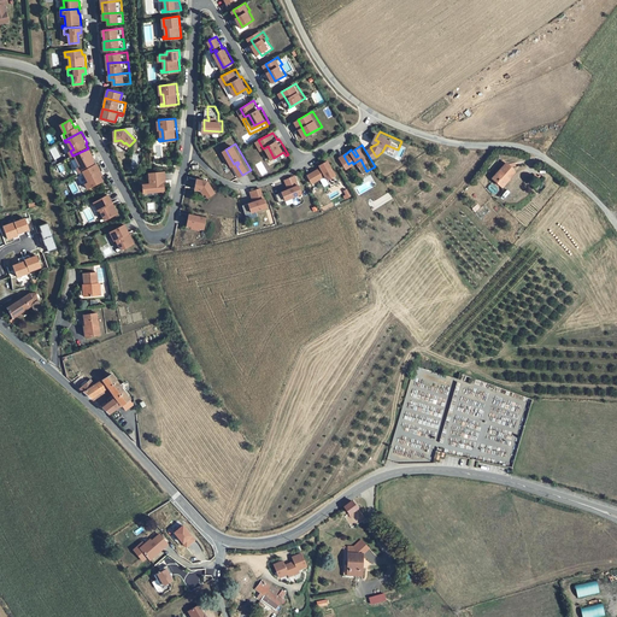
[(88,148),(72,156),(74,159),(77,157),(82,165),(78,168),(81,171),(97,164),(94,159),(95,158),(89,147),(88,148)]
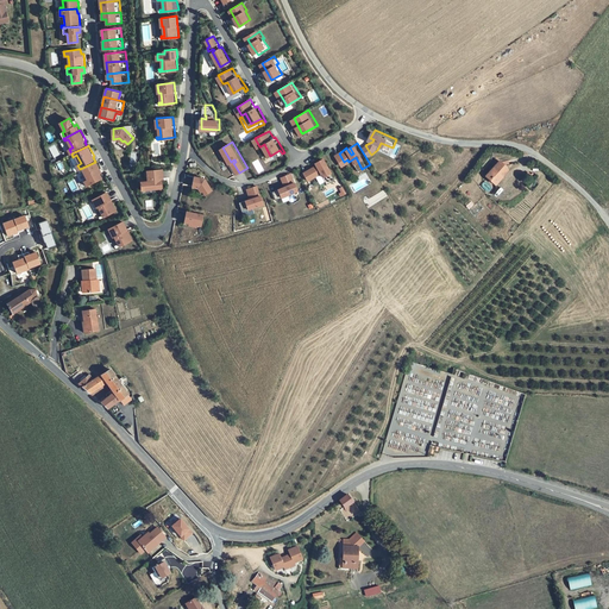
[(307,170),(312,179),(325,171),(331,182),(338,177),(326,156),(319,161),(320,163),(307,170)]
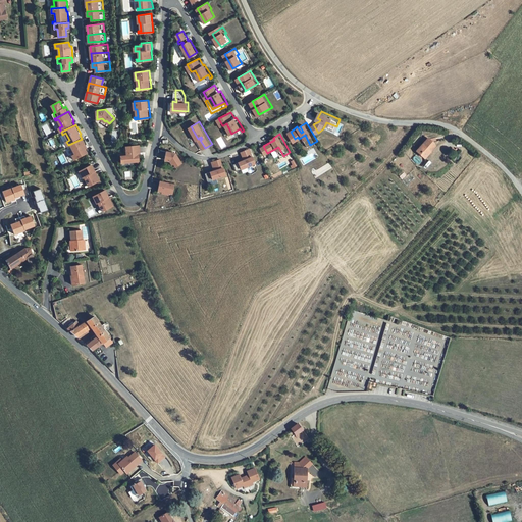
[(82,139),(68,145),(69,148),(72,146),(76,153),(73,155),(75,159),(89,152),(87,148),(88,147),(83,138),(82,139)]
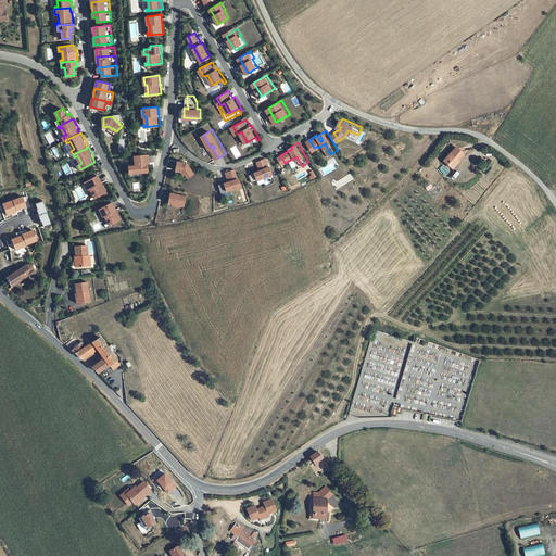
[(456,160),(463,153),(457,148),(444,162),(452,169),(458,162),(456,160)]
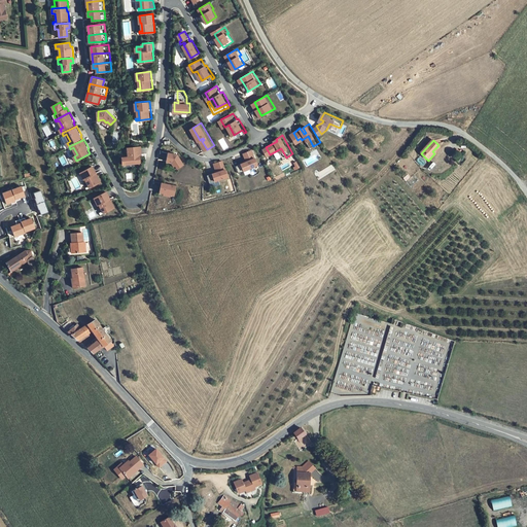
[(124,156),(125,164),(142,162),(141,153),(143,153),(142,145),(129,146),(130,155),(124,156)]
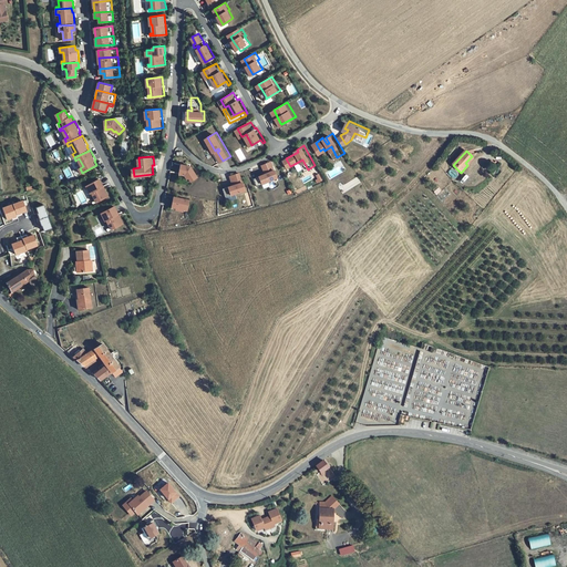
[(465,163),(467,165),(474,158),(472,156),(465,163)]
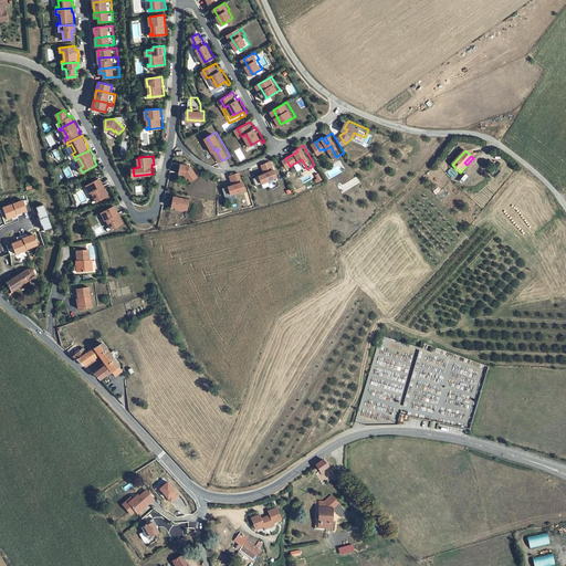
[(257,176),(260,184),(280,175),(273,158),(264,163),(268,170),(257,176)]
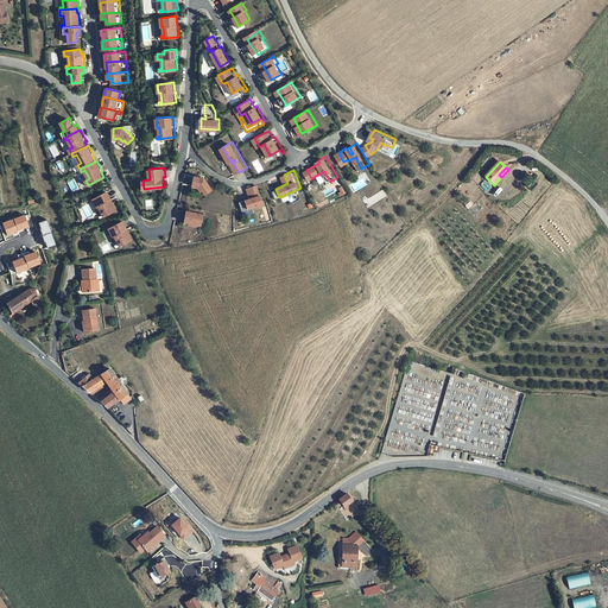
[(196,175),(195,185),(201,187),(203,190),(204,189),(207,192),(214,188),(207,177),(196,175)]
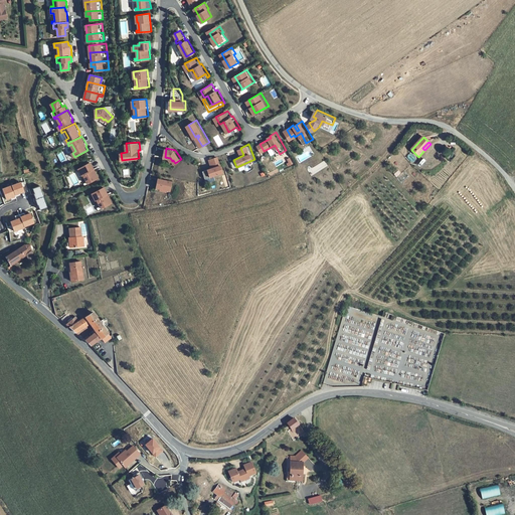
[(220,156),(211,158),(214,167),(205,170),(207,177),(225,171),(220,156)]
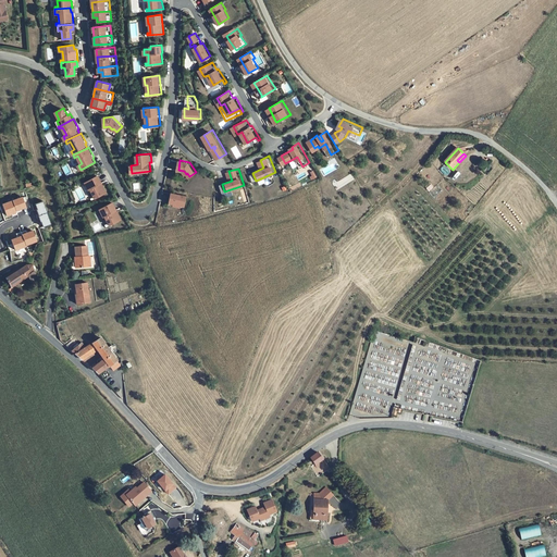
[(86,183),(90,190),(91,189),(96,197),(93,198),(94,200),(109,193),(99,175),(86,183)]
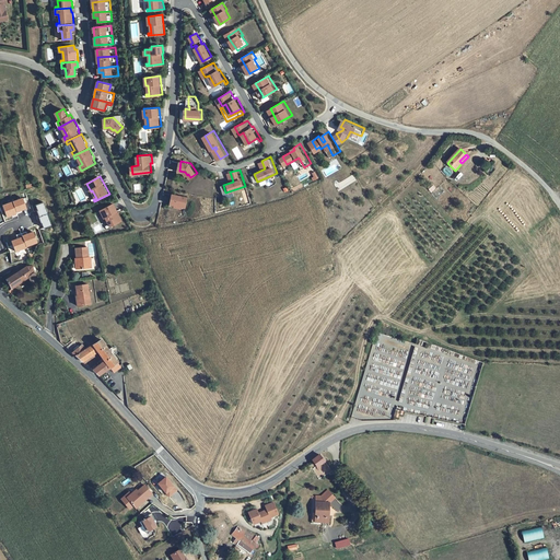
[(174,196),(171,207),(186,210),(189,199),(174,196)]
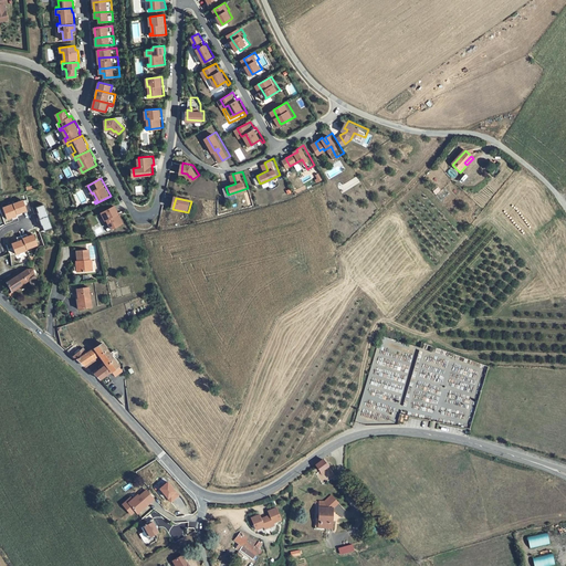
[(22,201),(3,208),(8,219),(17,217),(16,215),(27,211),(22,201)]
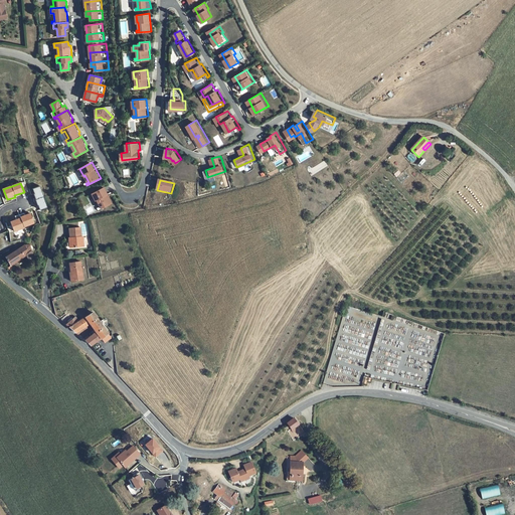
[(47,207),(39,187),(33,189),(35,194),(34,194),(38,206),(39,205),(41,209),(47,207)]
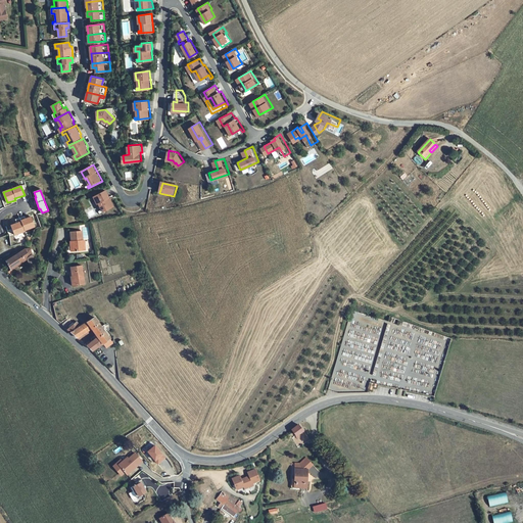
[(108,190),(96,197),(99,203),(101,203),(104,210),(101,211),(102,214),(116,206),(108,190)]
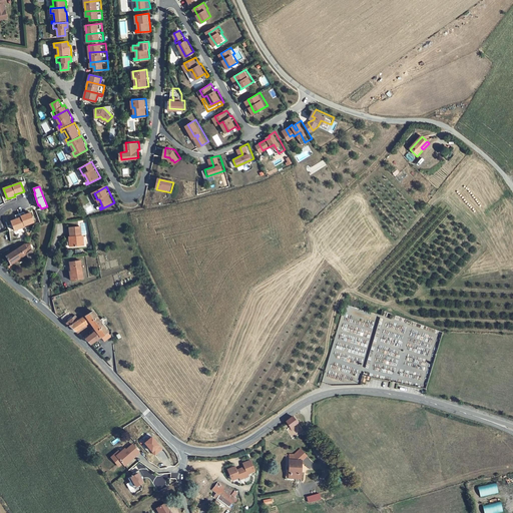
[(25,227),(24,226),(34,222),(30,213),(21,216),(21,217),(11,221),(15,230),(25,227)]
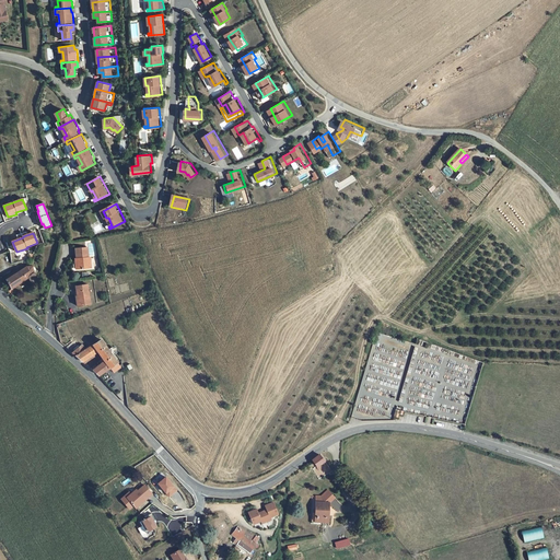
[(86,248),(76,249),(76,259),(78,259),(78,260),(77,261),(73,263),(73,269),(89,268),(88,258),(86,248)]
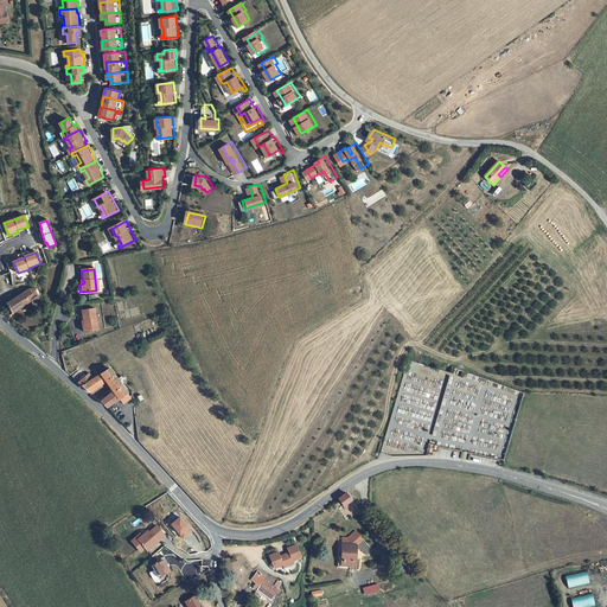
[(34,307),(40,304),(37,295),(36,289),(30,289),(16,298),(14,295),(7,302),(13,312),(31,301),(34,307)]
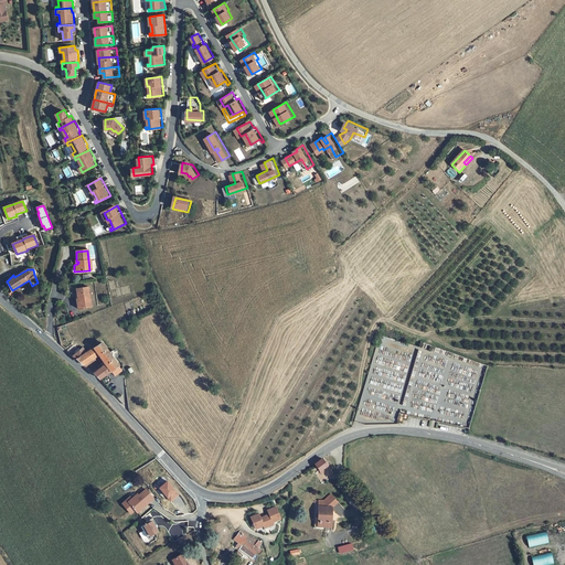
[(74,300),(76,310),(82,309),(91,308),(86,288),(74,290),(76,300),(74,300)]
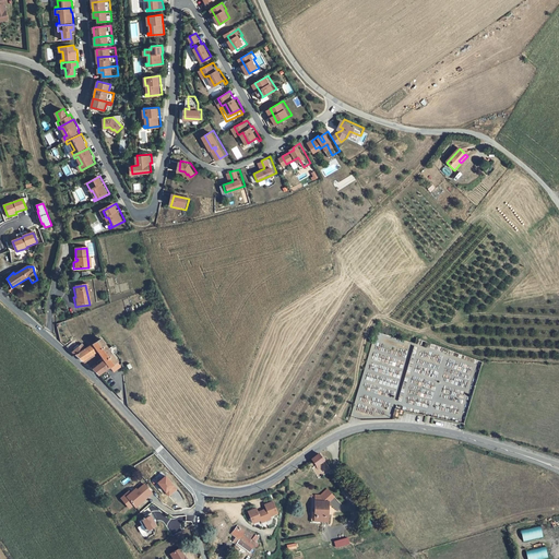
[(111,366),(115,371),(120,368),(100,340),(86,349),(83,352),(79,347),(73,352),(85,363),(88,359),(87,358),(98,351),(104,359),(92,368),(95,371),(99,375),(111,366)]
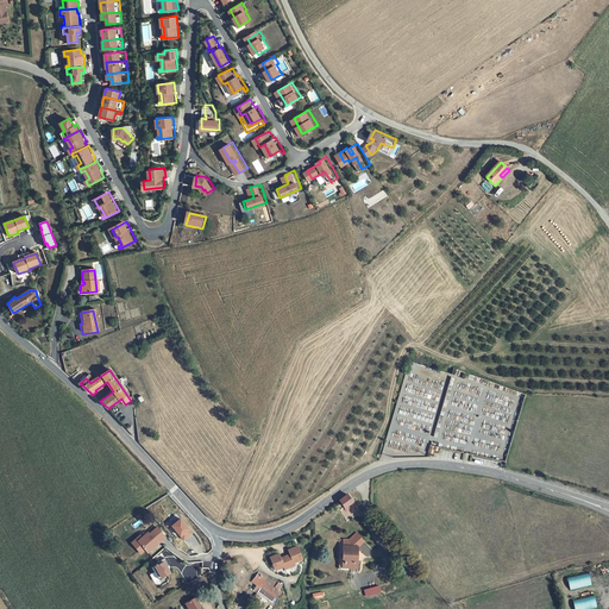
[(438,446),(429,445),(427,453),(431,454),(432,451),(437,452),(438,446)]
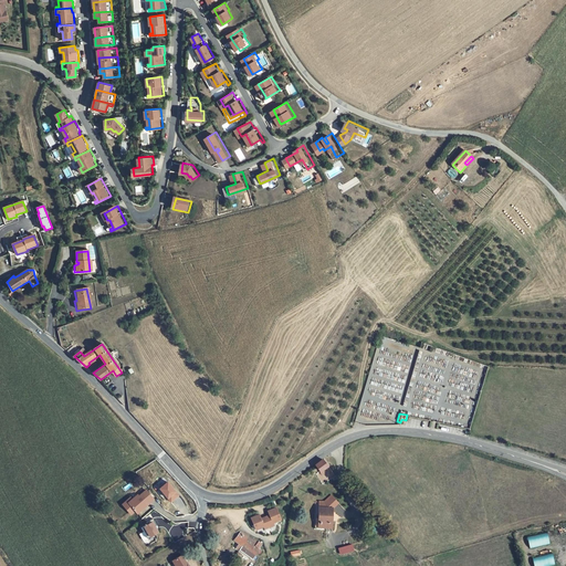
[(327,465),(323,459),(316,464),(320,471),(327,465)]
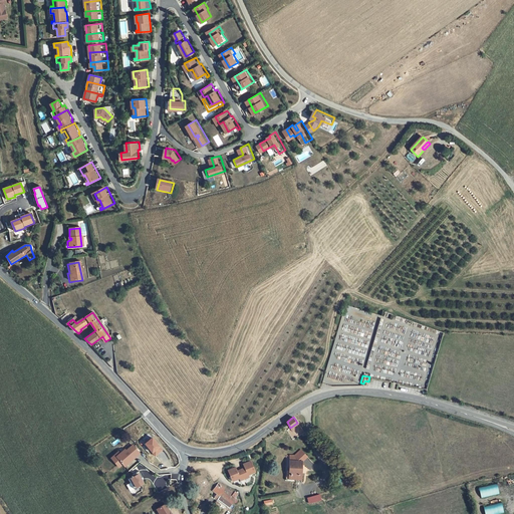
[(163,450),(152,437),(145,444),(155,456),(163,450)]
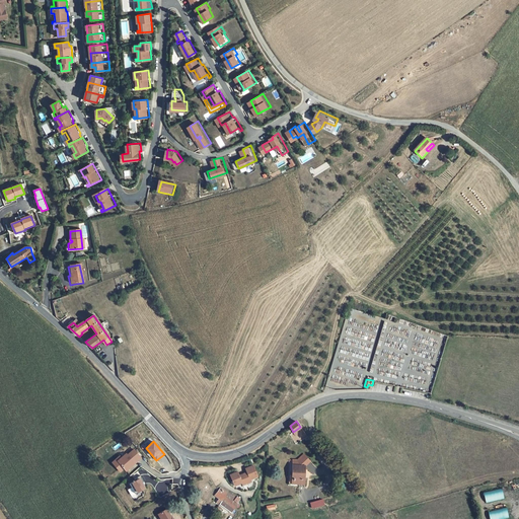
[(125,468),(127,470),(142,457),(135,449),(128,455),(127,454),(122,458),(121,456),(113,462),(121,471),(125,468)]
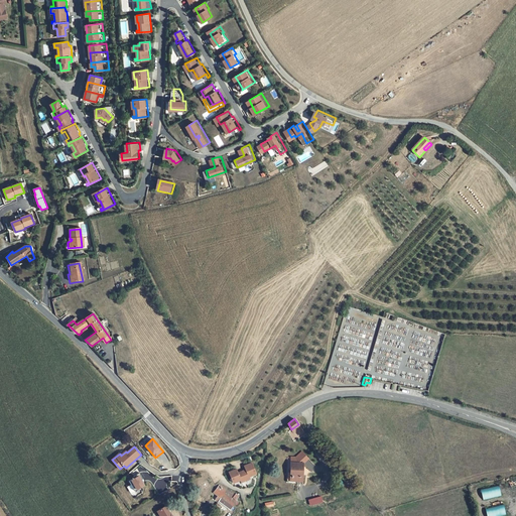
[(302,465),(302,466),(307,461),(301,454),(295,459),(291,459),(290,464),(302,465)]
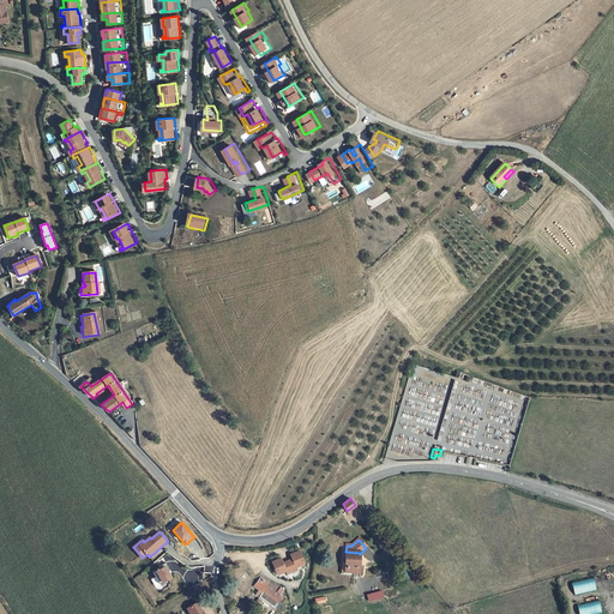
[(271,560),(277,572),(286,569),(287,571),(296,567),(295,565),(304,561),(299,549),(290,552),(292,557),(282,560),(281,557),(271,560)]
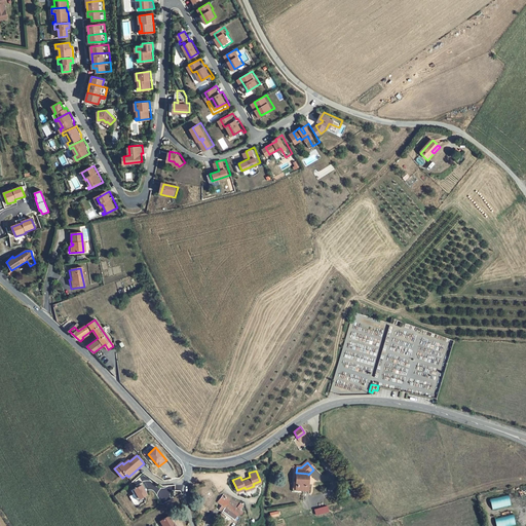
[(296,473),(295,482),(291,482),(290,491),(291,492),(294,493),(295,492),(295,490),(305,492),(308,475),(308,474),(296,473)]
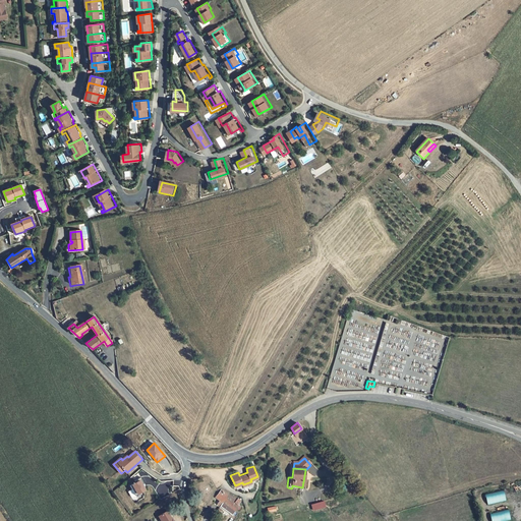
[(140,480),(130,485),(135,496),(146,489),(140,480)]
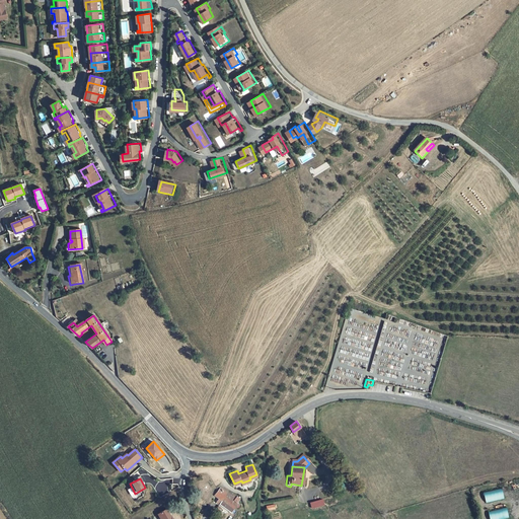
[(216,495),(219,497),(225,502),(233,507),(236,502),(234,501),(236,499),(238,496),(219,487),(214,494),(216,495)]
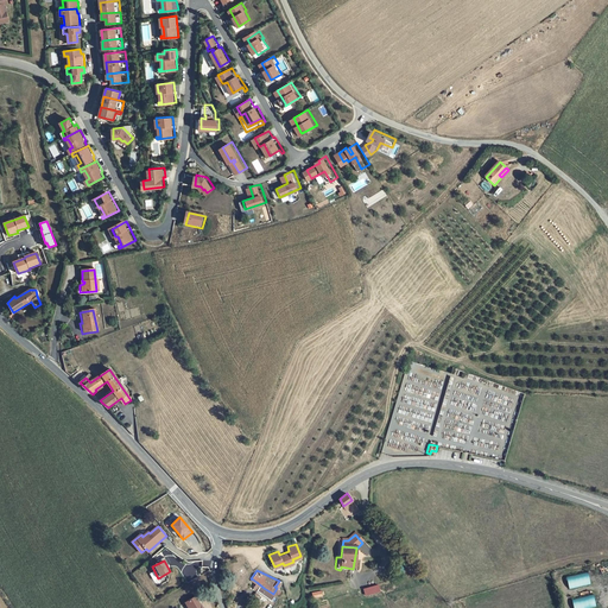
[(569,589),(590,584),(588,571),(567,577),(569,589)]
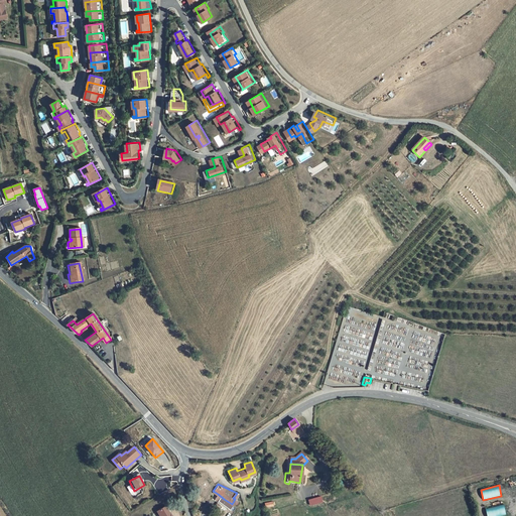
[(222,502),(224,499),(218,494),(215,498),(222,502)]
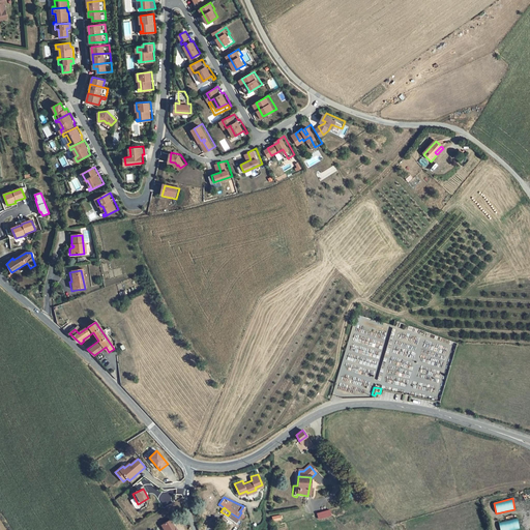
[(499,529),(514,529),(520,529),(518,518),(498,522),(499,529)]
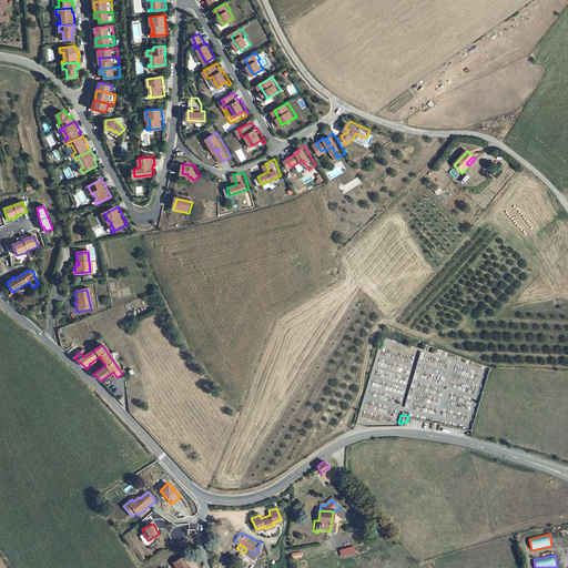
[(175,567),(186,567),(182,558),(172,563),(175,567)]
